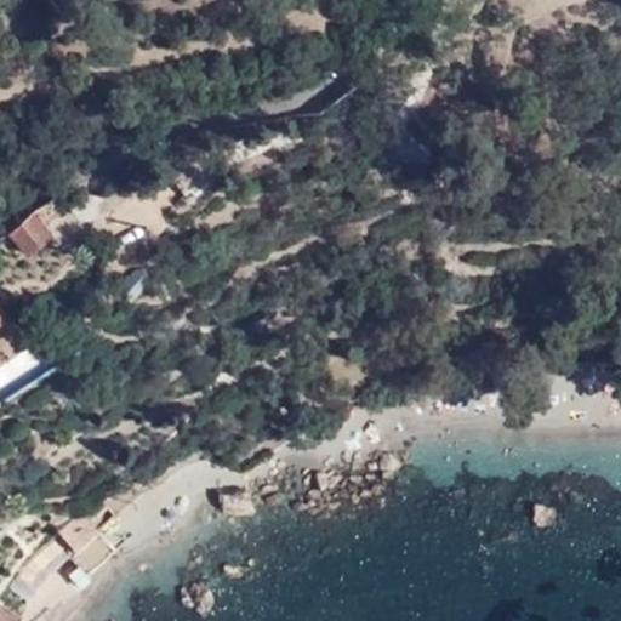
[(47,238),(30,215),(7,232),(18,245),(26,255),(47,238)]
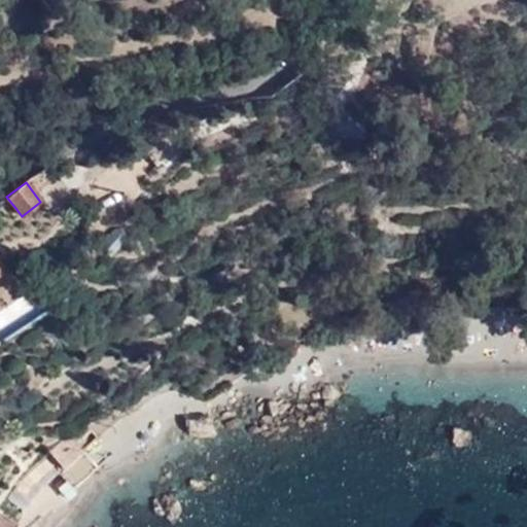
[(6,197),(0,202),(0,204),(7,214),(15,208),(6,197)]
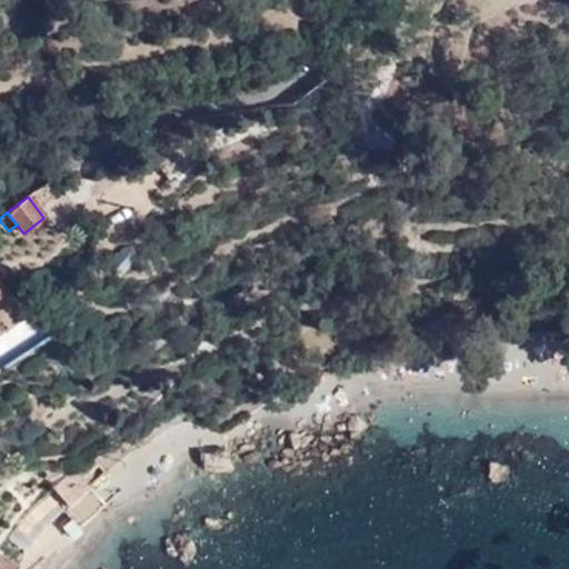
[(0,332),(36,310),(19,283),(2,293),(5,288),(0,280),(0,332)]
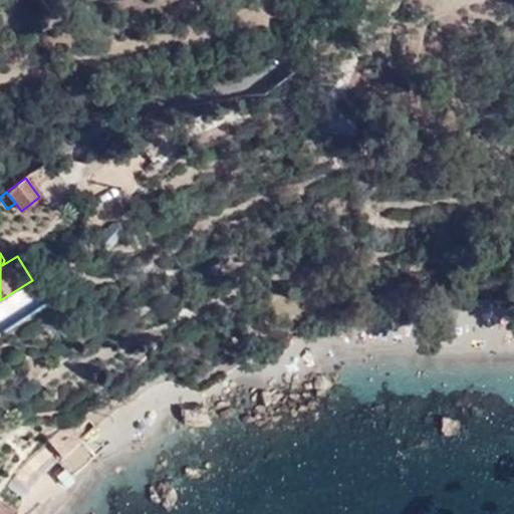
[(82,443),(65,424),(56,432),(69,436),(71,436),(80,444),(82,443)]
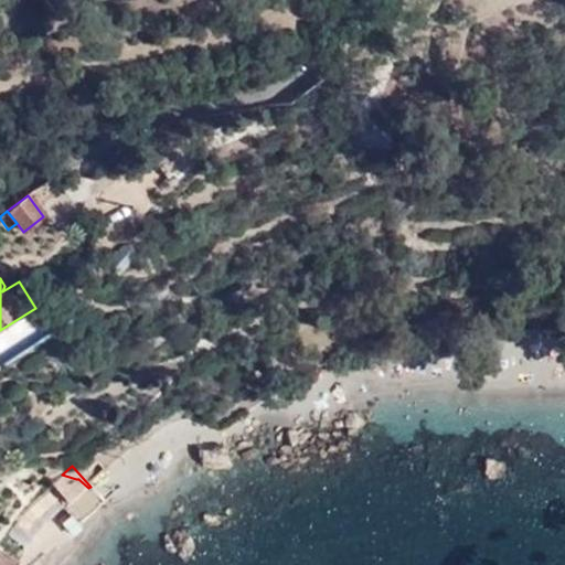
[(71,504),(88,488),(78,479),(76,479),(62,475),(51,482),(71,504)]
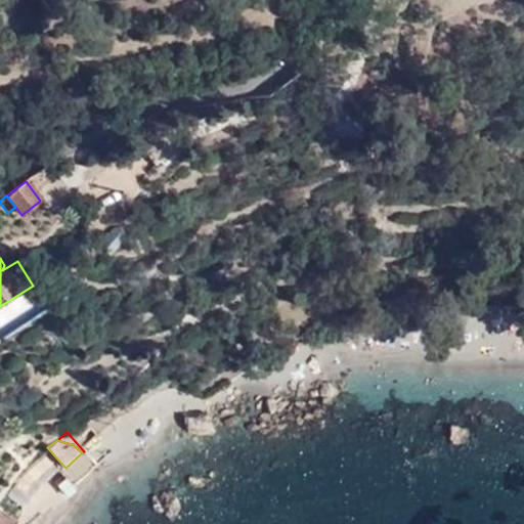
[(85,455),(83,453),(60,473),(74,487),(98,467),(87,453),(85,455)]
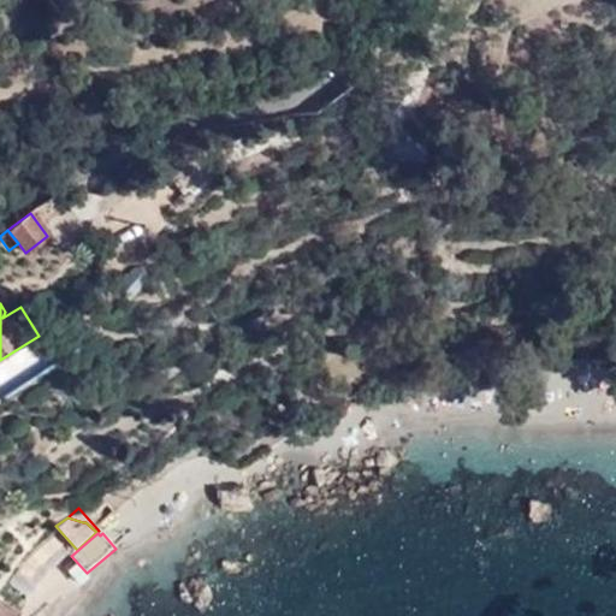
[(0,615),(16,615),(22,604),(13,599),(11,605),(0,598),(0,615)]
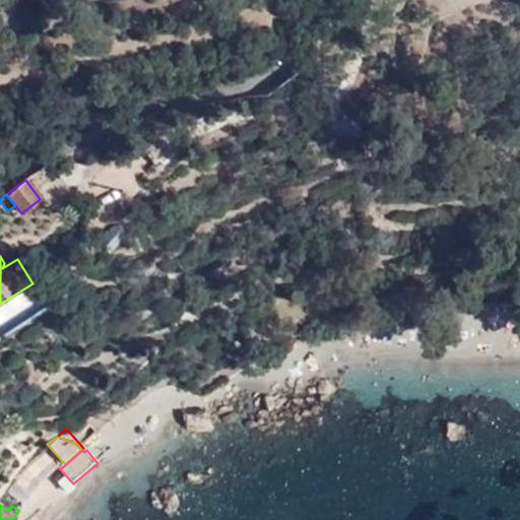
All buildings are outlined.
